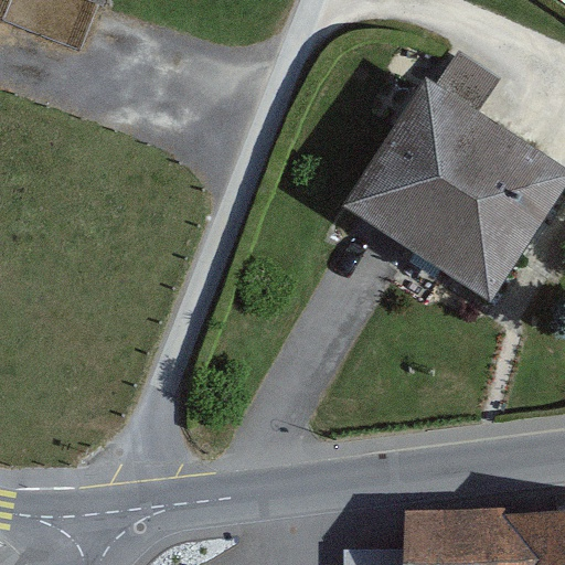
[(114,0),(78,0),(98,8),(109,12),(114,0)]
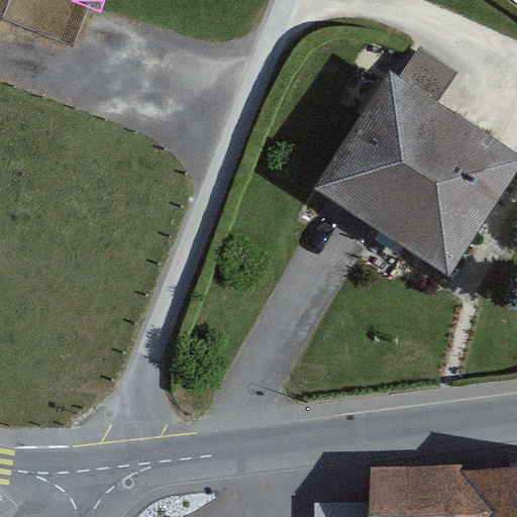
[(455,73),(421,50),(402,80),(436,102),(455,73)]
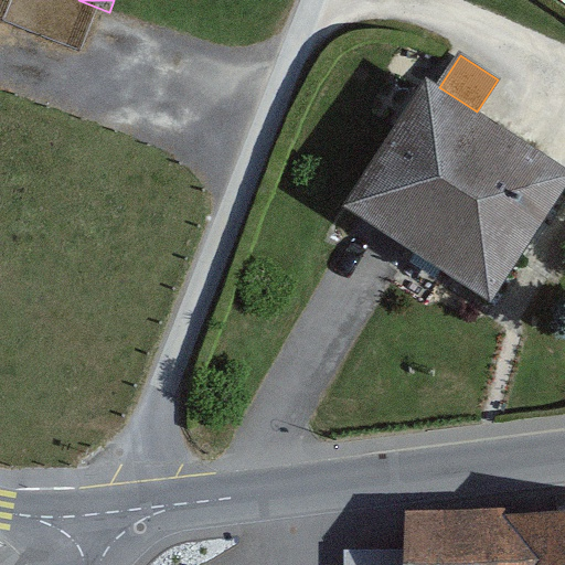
[(439,87),(427,78),(395,127),(343,205),(382,231),(490,301),(564,187),(564,168),(477,112),(439,87)]
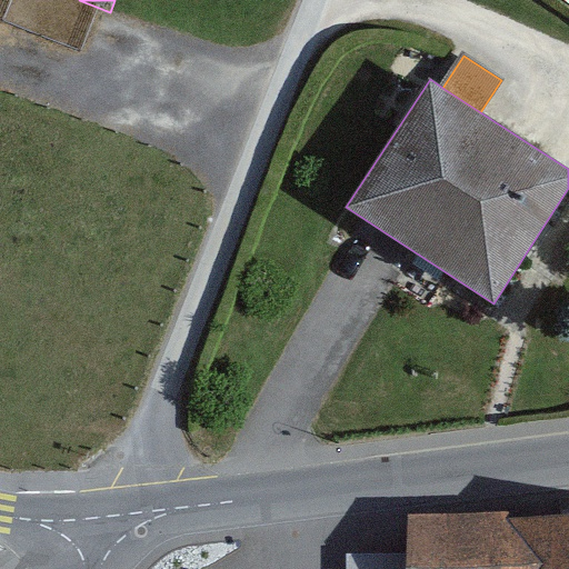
[(568,568),(568,519),(408,523),(409,551),(409,568),(568,568)]
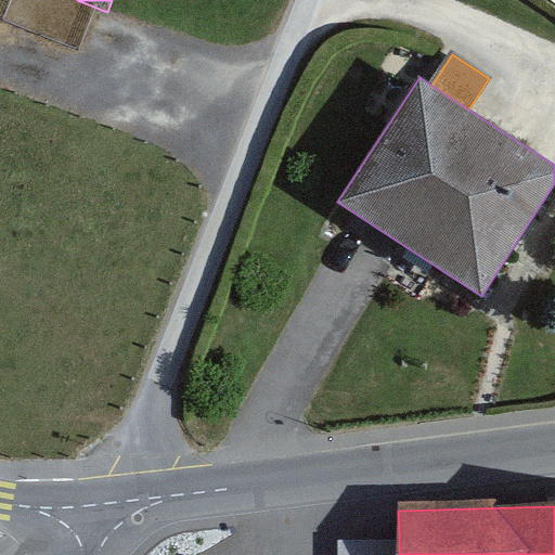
[(399,554),(399,538),(338,539),(338,554),(399,554)]
